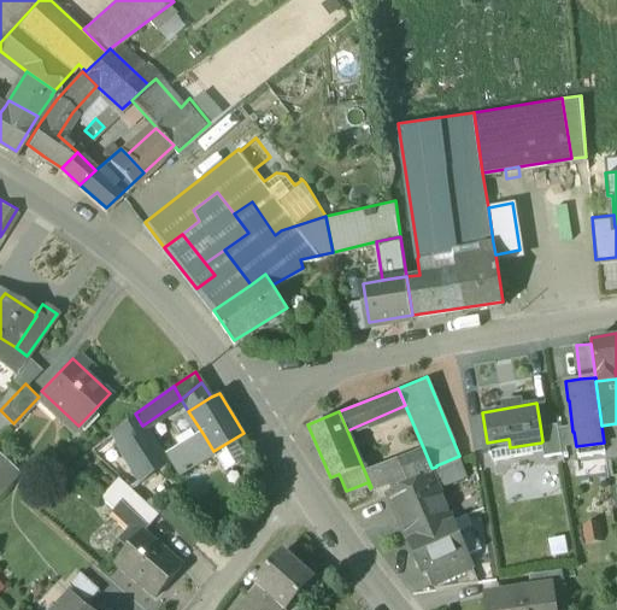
[(142,426),(135,414),(111,430),(142,479),(166,462),(164,457),(142,426)]
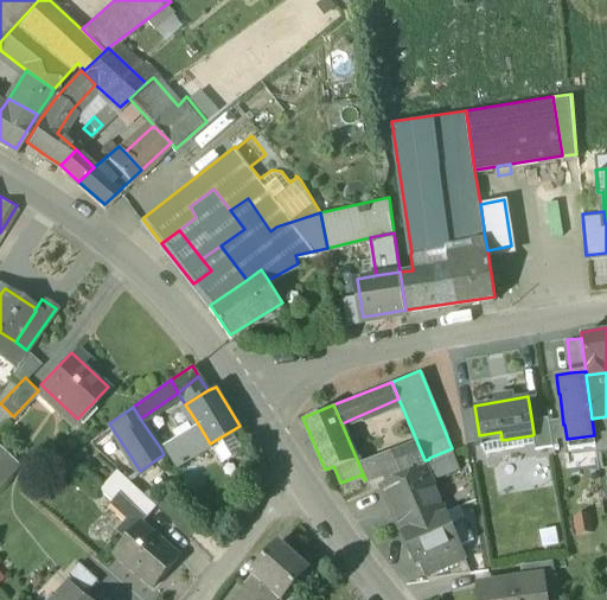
[(548,414),(531,417),(534,434),(532,435),(535,446),(553,442),(548,414)]
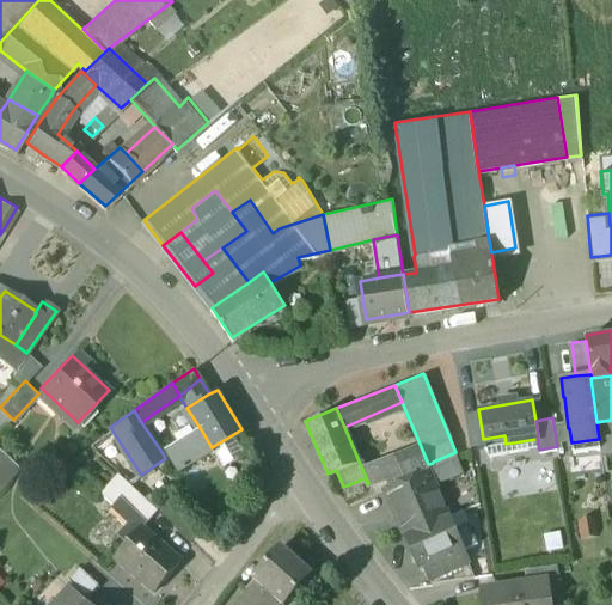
[(611,420),(597,422),(599,439),(600,446),(611,444),(611,420)]
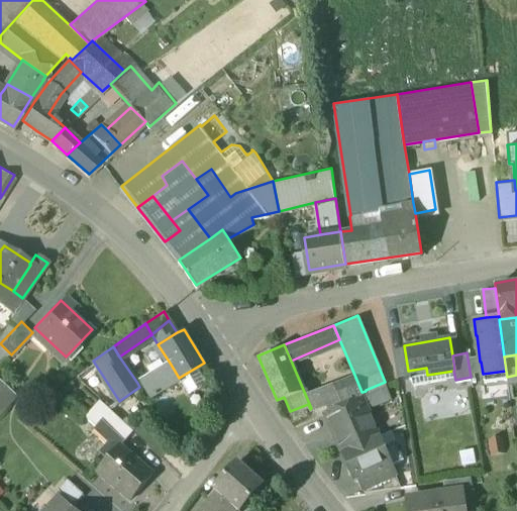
[(170,363),(140,381),(142,385),(149,395),(179,378),(170,363)]
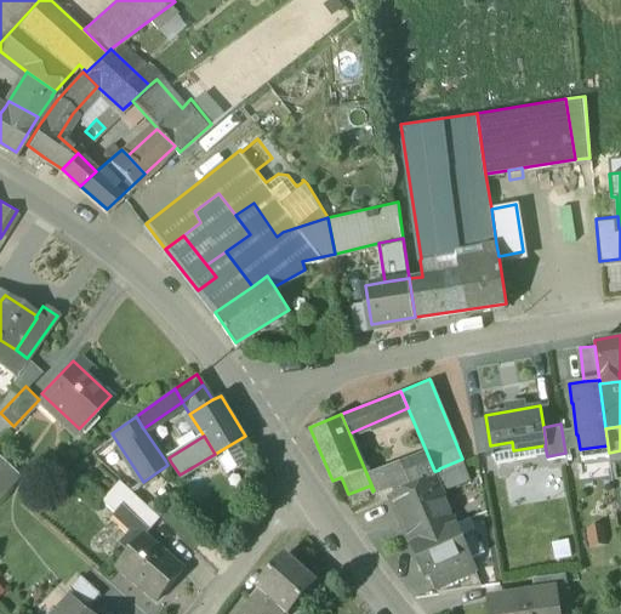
[(608,445),(580,449),(581,456),(609,453),(608,445)]
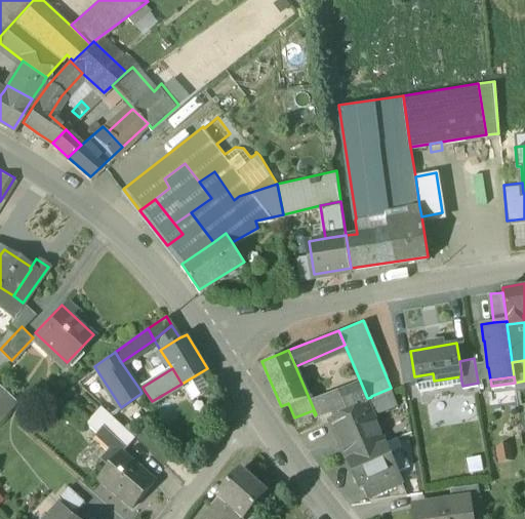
[(360,381),(310,400),(316,414),(331,408),(339,405),(341,409),(366,399),(367,398),(360,381)]
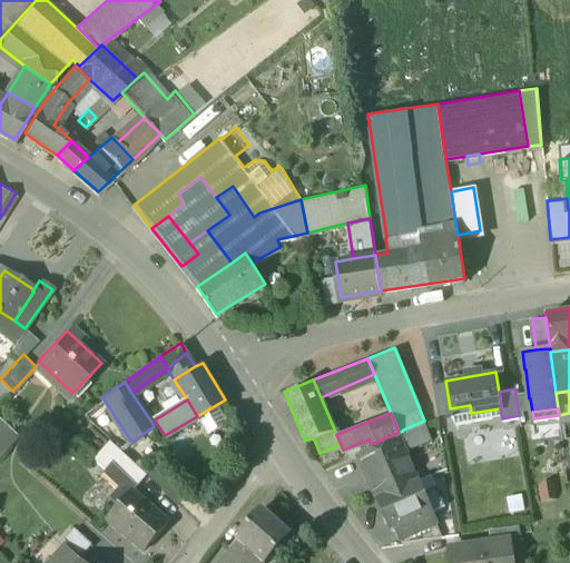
[(0,418),(0,450),(16,434),(0,418)]
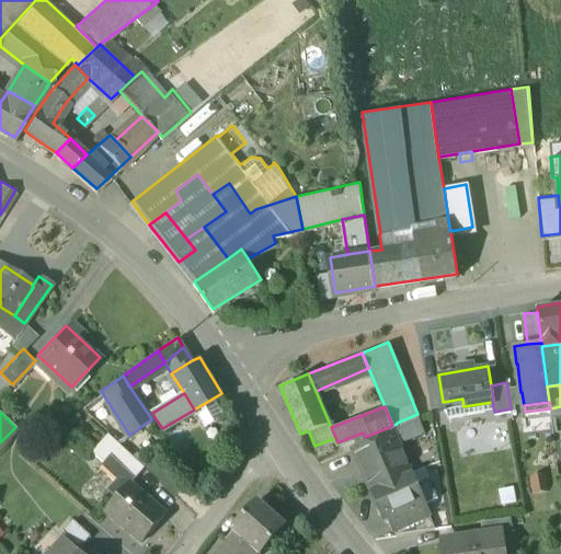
[(418,414),(397,423),(397,424),(403,437),(424,428),(418,414)]
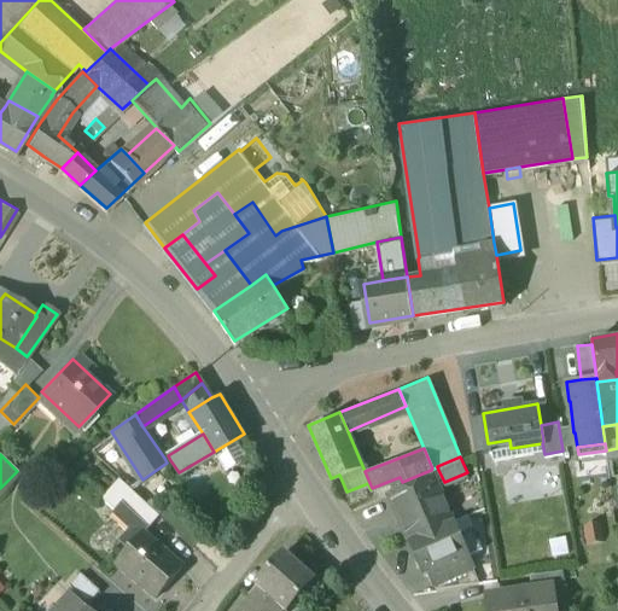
[(507,473),(512,493),(544,484),(540,465),(507,473)]
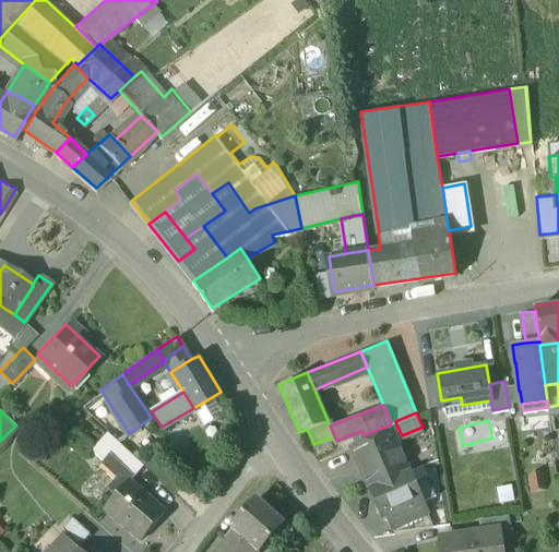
[(355,440),(351,442),(356,455),(395,438),(390,424),(364,436),(355,440)]
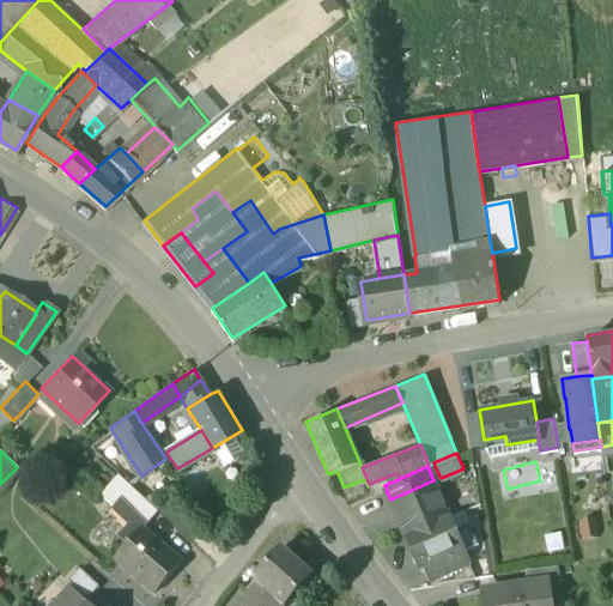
[(434,480),(390,500),(405,533),(449,514),(434,480)]
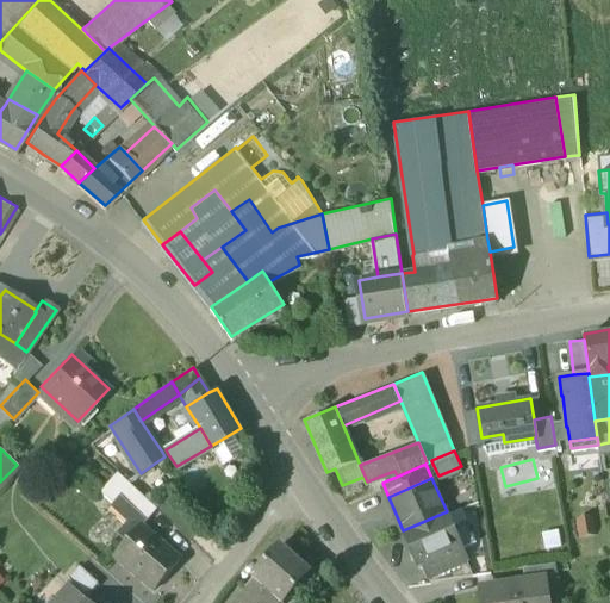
[(157,505),(130,480),(119,492),(147,517),(157,505)]
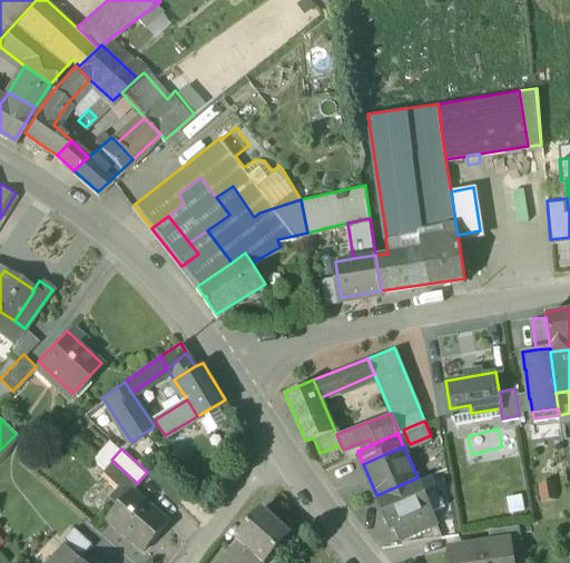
[(418,477),(376,495),(391,527),(431,509),(418,477)]
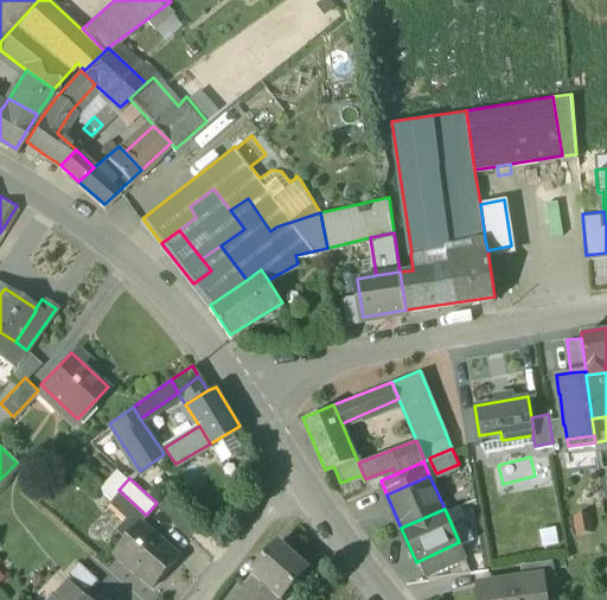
[(179,553),(141,519),(114,550),(153,583),(179,553)]
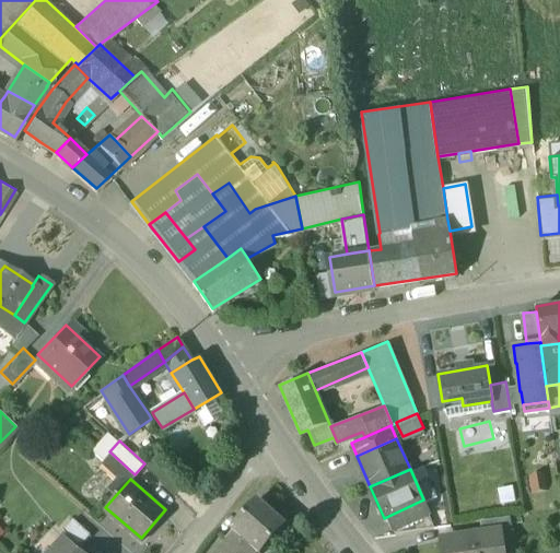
[(257,495),(231,525),(235,529),(213,552),(231,552),(271,508),(257,495)]
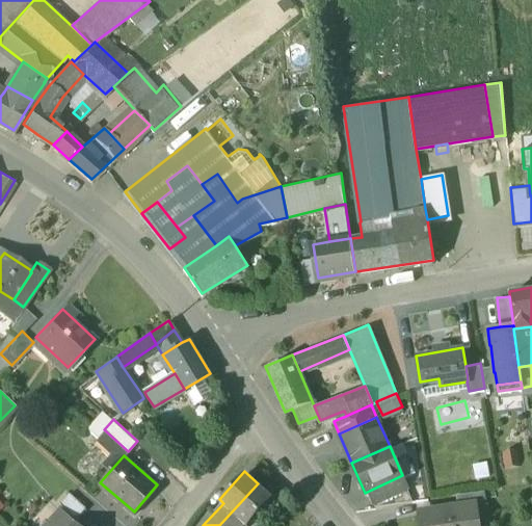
[(402,475),(369,491),(375,504),(411,498),(402,475)]
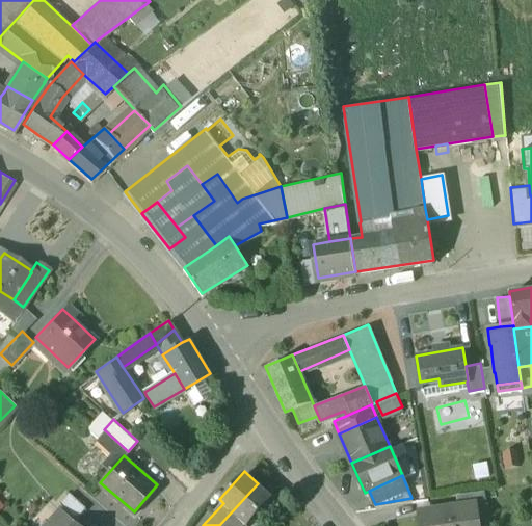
[(258,483),(219,525),(238,525),(243,520),(247,524),(272,496),(258,483)]
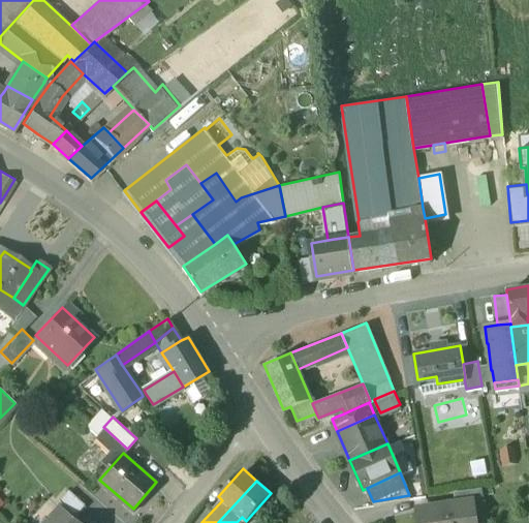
[(480,486),(454,490),(456,502),(472,499),(472,501),(484,499),(480,486)]
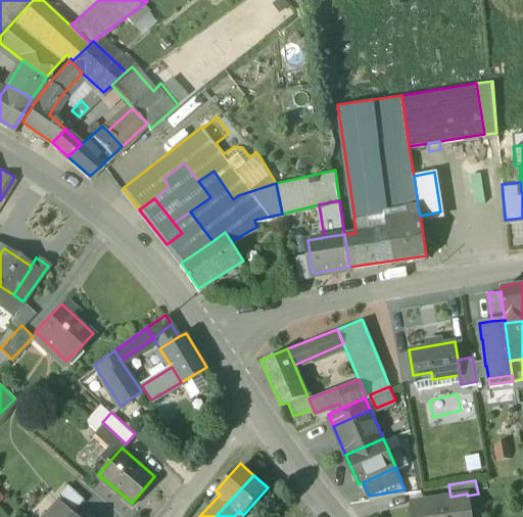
[(68,482),(58,492),(76,508),(85,498),(68,482)]
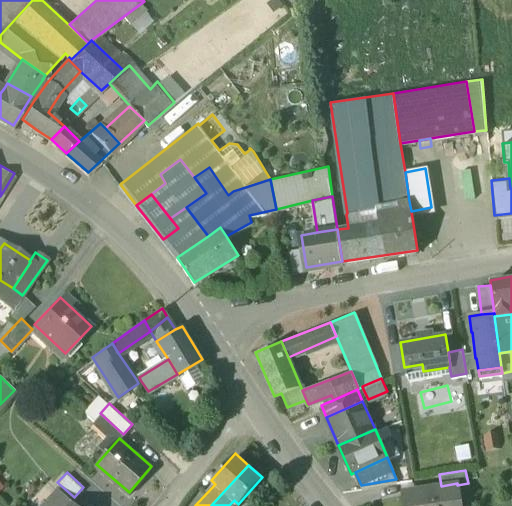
[(441,486),(403,491),(405,505),(460,505),(457,485),(457,483),(441,486)]
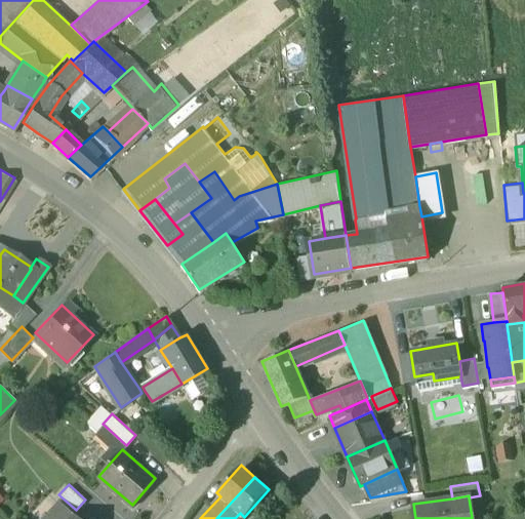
[(78,518),(69,510),(59,518),(78,518)]
